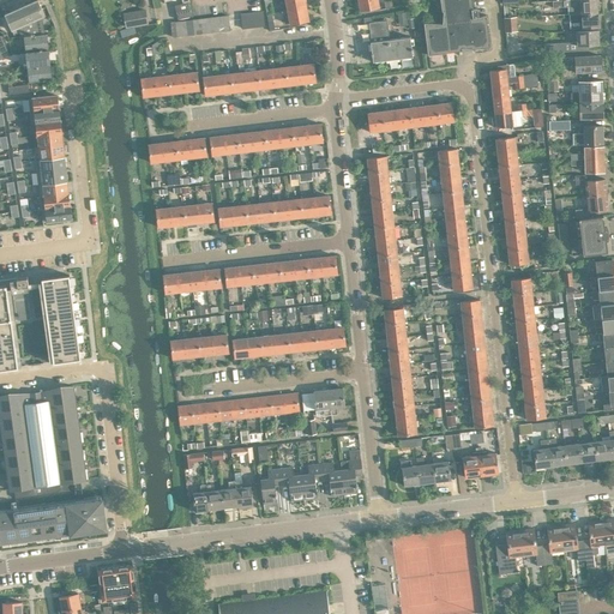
[(23,36),(24,36),(42,34),(41,18),(44,16),(37,0),(35,0),(4,13),(11,29),(19,26),(23,36)]
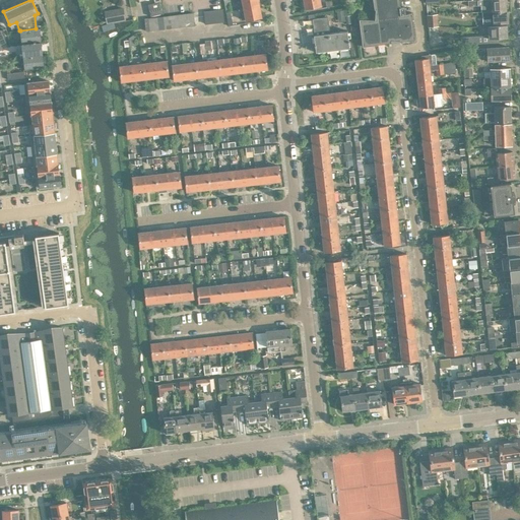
[(241,0),(244,9),(259,6),(258,0),(241,0)]
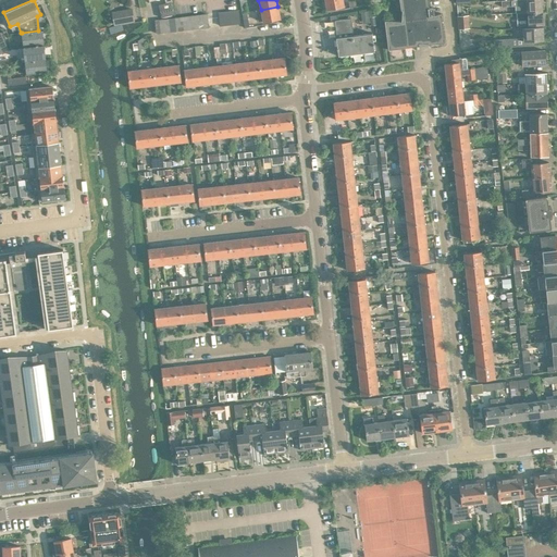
[(344,7),(342,0),(324,0),(327,10),(344,7)]
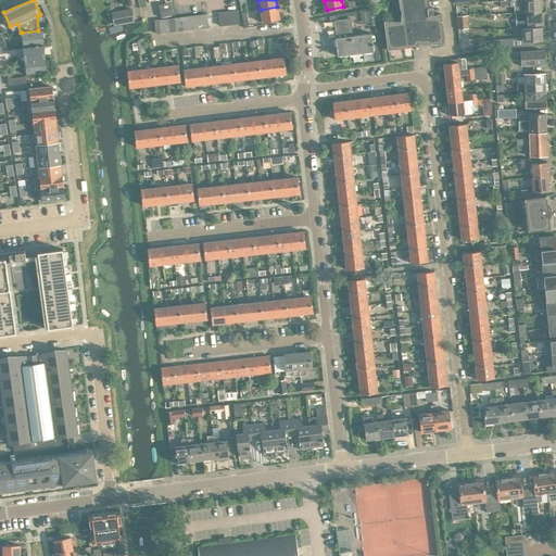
[(426,0),(397,0),(400,11),(401,11),(400,22),(383,22),(387,50),(443,42),(440,14),(433,16),(432,9),(428,9),(426,0)]
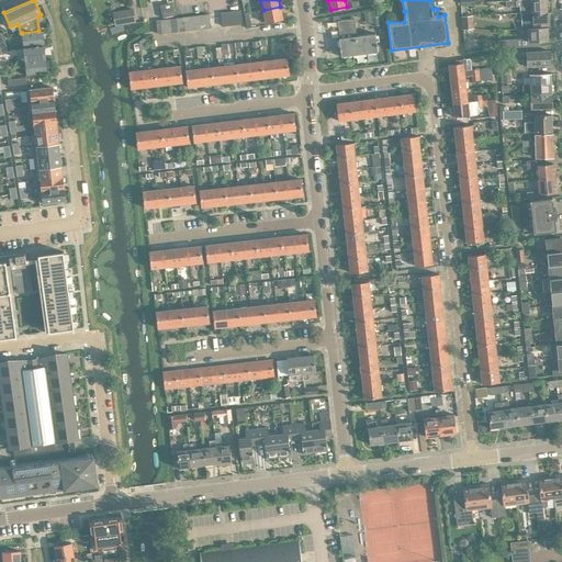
[(548,12),(547,0),(519,0),(520,13),(521,13),(548,12)]
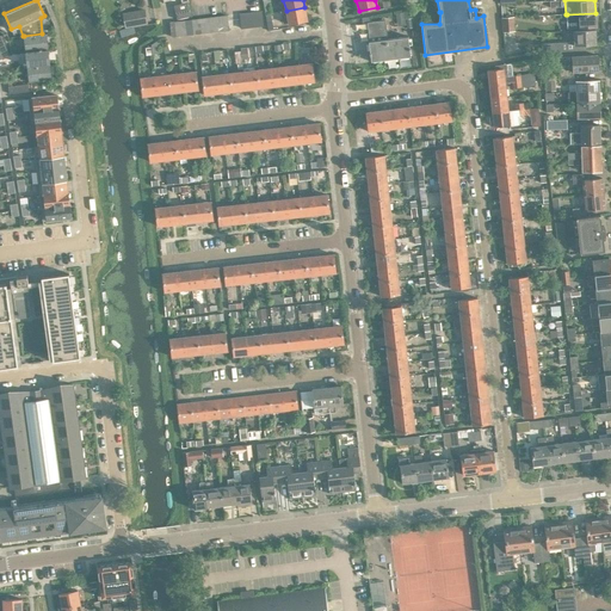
[(177,19),(191,16),(189,2),(174,5),(177,19)]
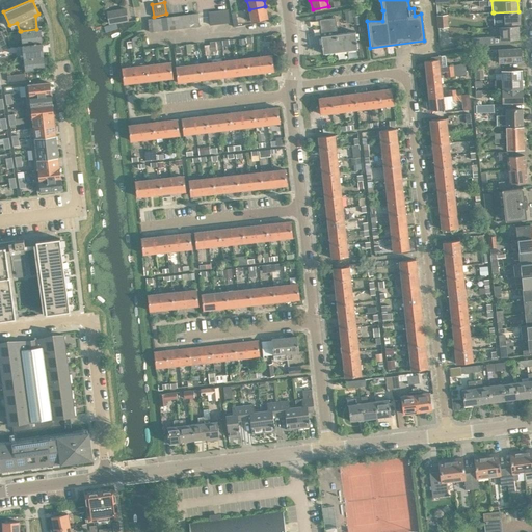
[(267,19),(265,6),(249,9),(251,22),(267,19)]
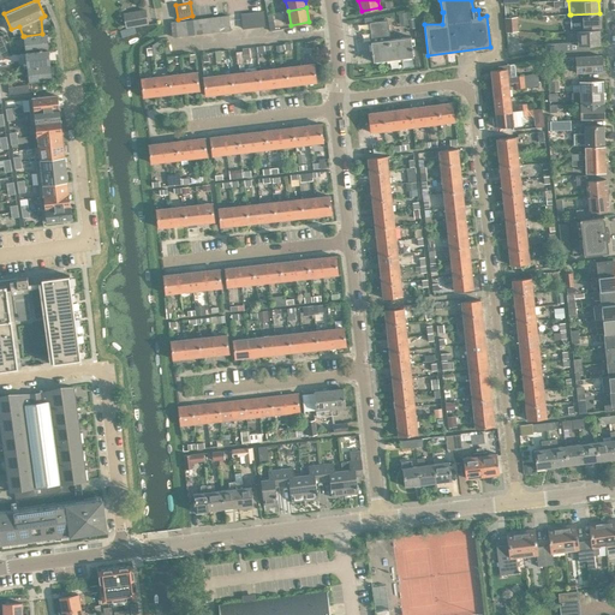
[(127,27),(148,23),(145,10),(125,13),(127,27)]
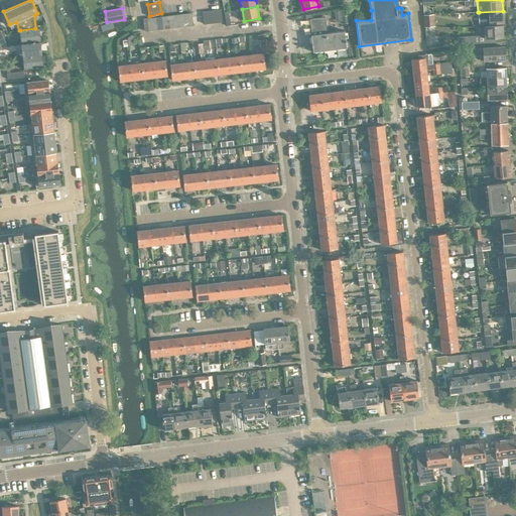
[(341,11),(335,12),(336,22),(343,21),(341,11)]
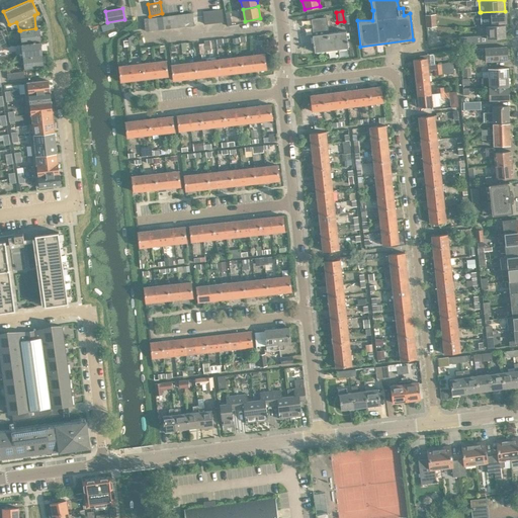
[(481,17),(481,24),(505,23),(505,11),(481,12),(481,17)]
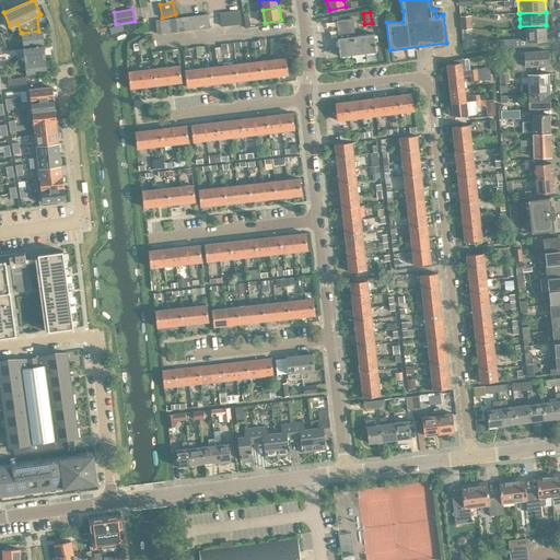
[(471,15),(459,16),(461,30),(473,28),(471,15)]
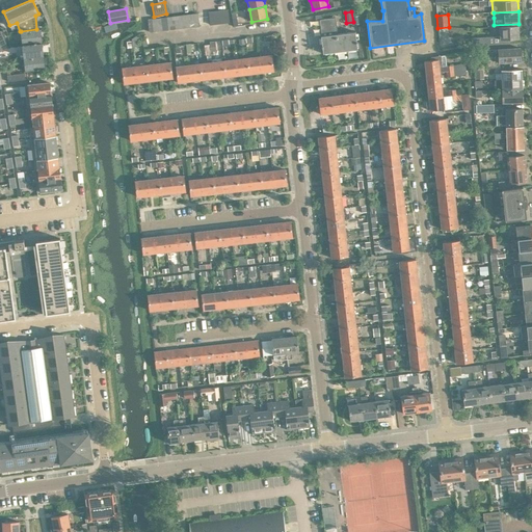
[(320,20),(322,36),(321,36),(323,54),(357,50),(355,32),(338,34),(336,18),(322,19),(320,20)]
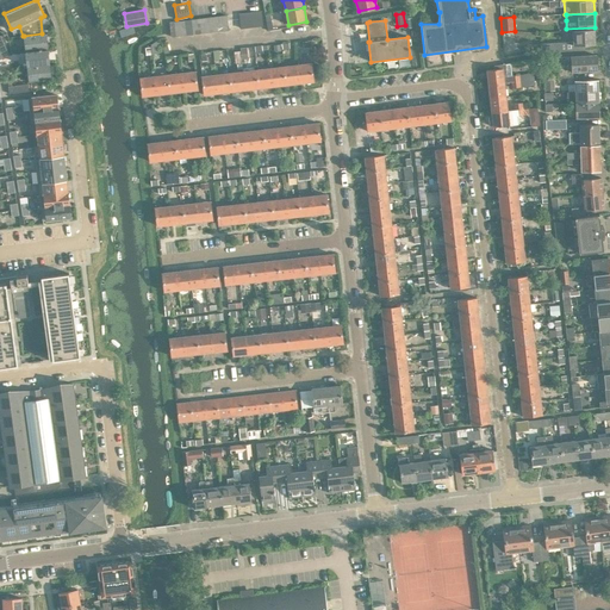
[(561,51),(582,50),(582,44),(596,44),(596,30),(574,30),(574,42),(541,43),(542,53),(561,51)]
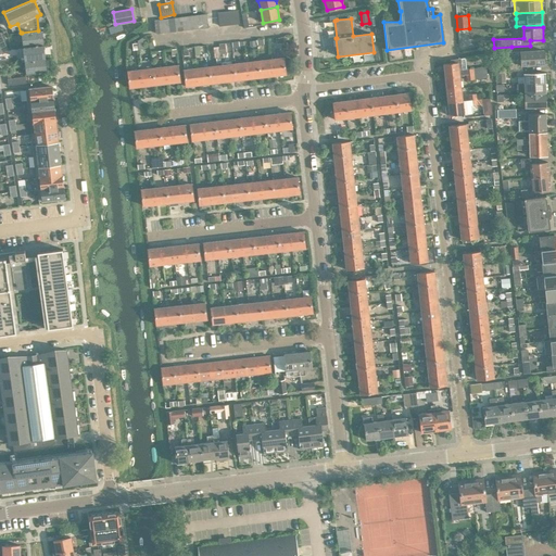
[(22,33),(23,47),(45,45),(42,30),(38,30),(22,33)]
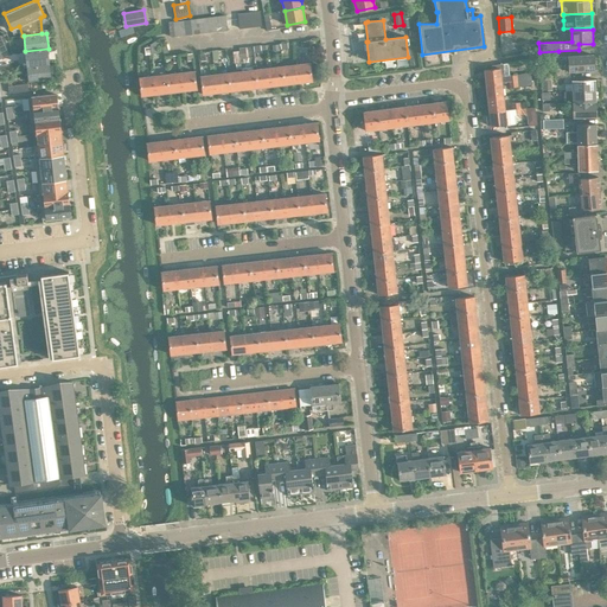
[(0,34),(0,50),(4,58),(10,55),(0,34)]
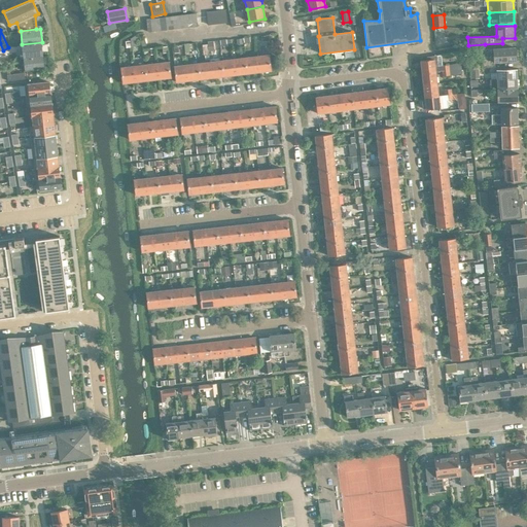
[(24,58),(43,55),(42,42),(22,44),(24,58)]
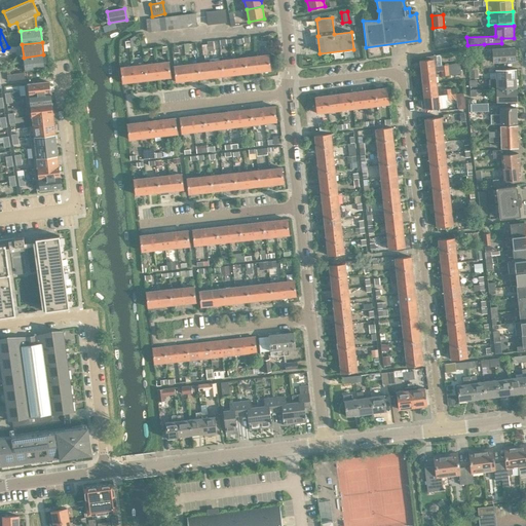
[(514,47),(481,49),(481,67),(494,67),(494,62),(515,61),(514,47)]
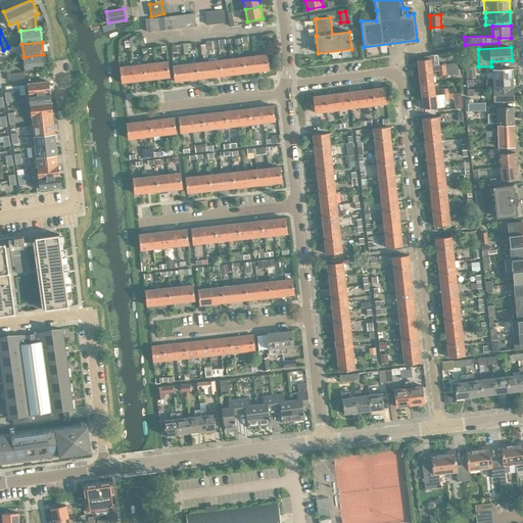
[(43,54),(24,57),(25,69),(44,67),(43,54)]
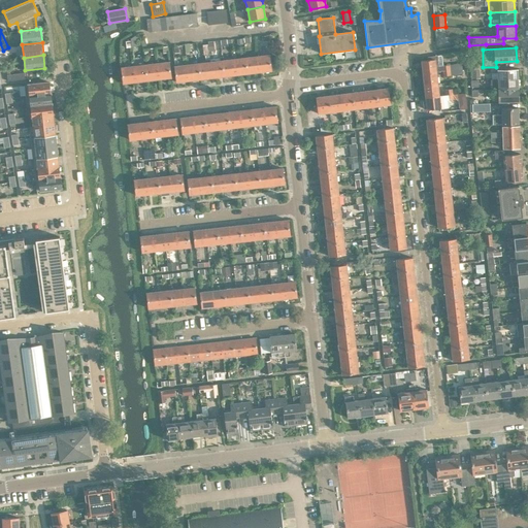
[(257,56),(259,71),(271,70),(269,55),(257,56)]
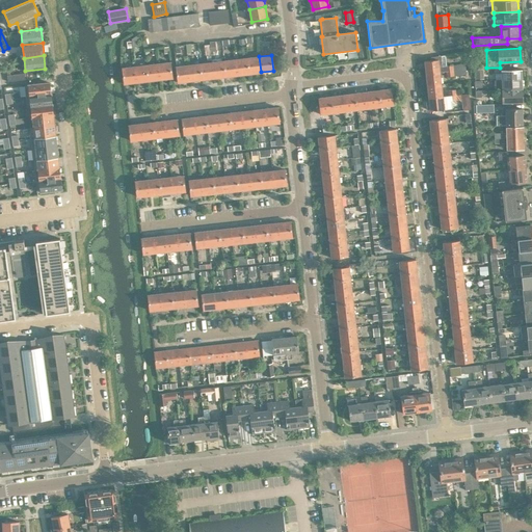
[(425,61),(426,74),(440,73),(446,72),(453,71),(458,71),(457,65),(446,67),(445,55),(430,58),(431,61),(425,61)]
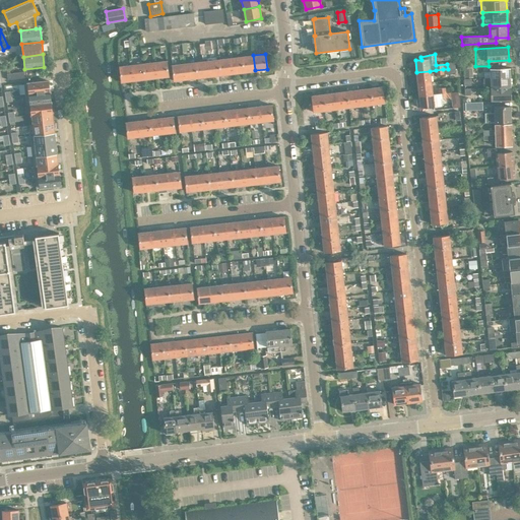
[(244,72),(255,70),(253,55),(242,57),(244,72)]
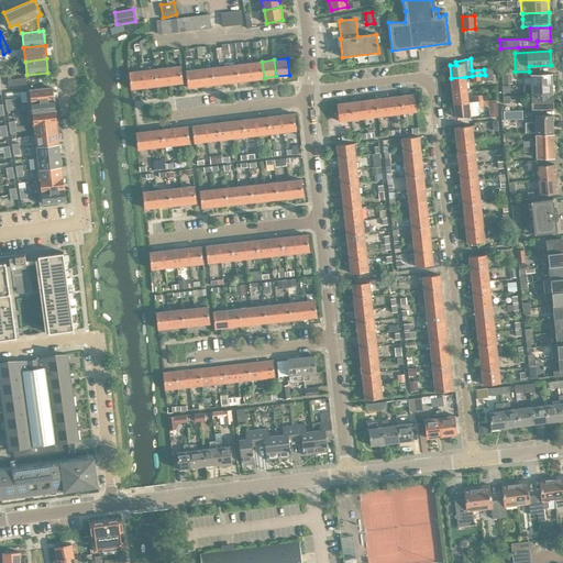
[(251,79),(264,78),(262,62),(250,63),(251,79)]
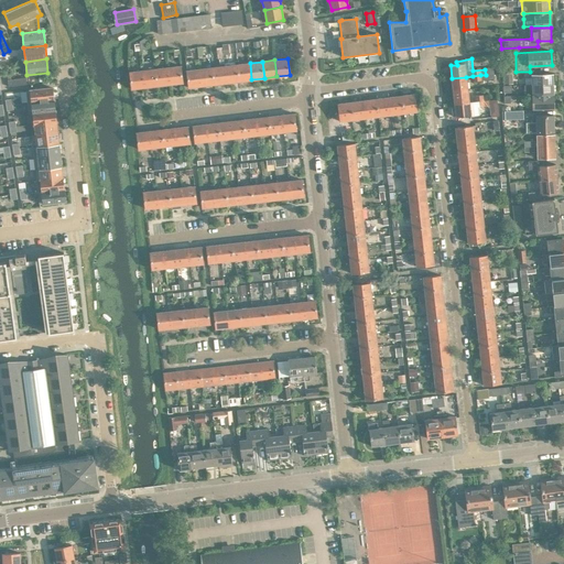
[(239,82),(251,79),(250,63),(237,64),(239,82)]
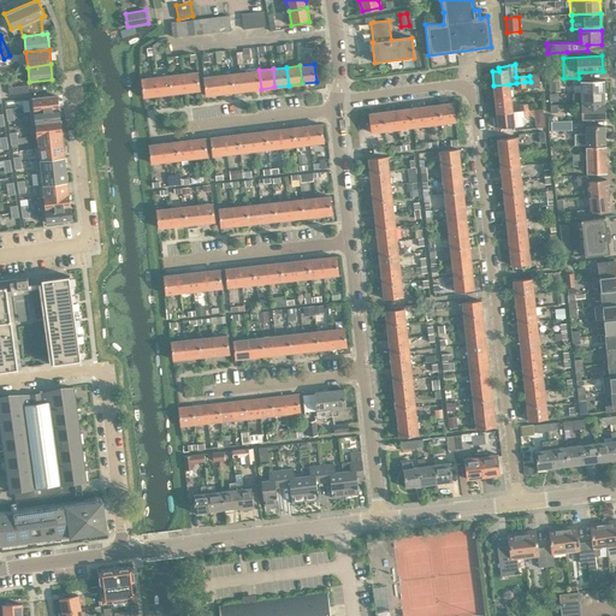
[(246,72),(248,90),(261,89),(259,70),(246,72)]
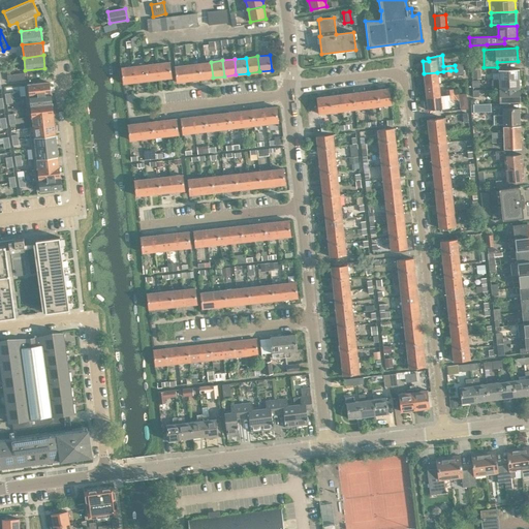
[(159,79),(172,78),(169,62),(157,63),(159,79)]
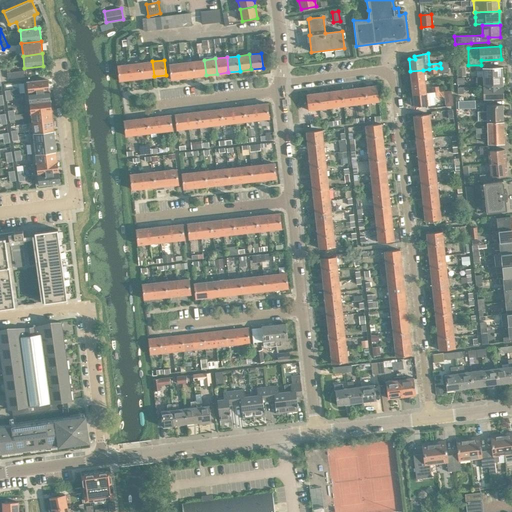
[(194,76),(206,75),(204,60),(192,61),(194,76)]
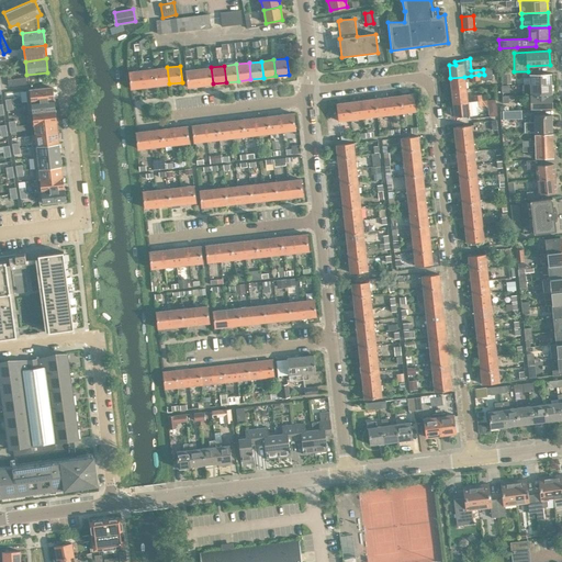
[(155,69),(157,86),(169,83),(167,67),(155,69)]
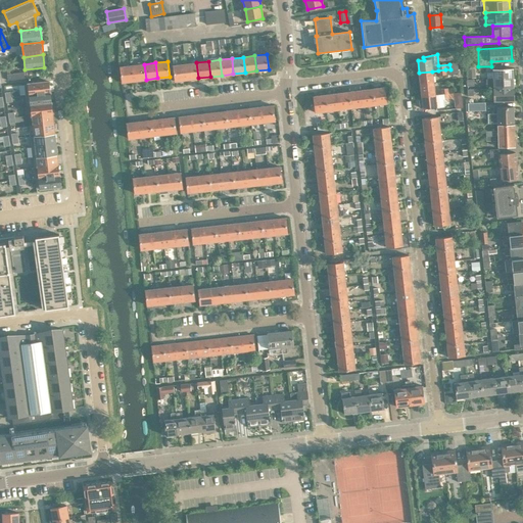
[(187,80),(198,78),(196,62),(185,63),(187,80)]
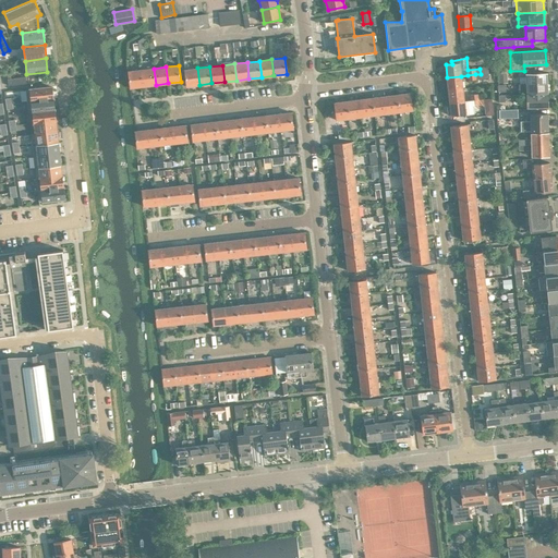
[(184,70),(186,86),(199,85),(197,68),(184,70)]
